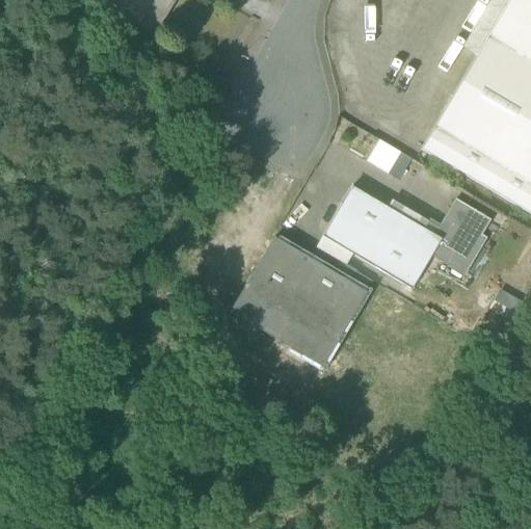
[(136,20),(157,32),(176,0),(107,0),(105,5),(134,23),(136,20)]
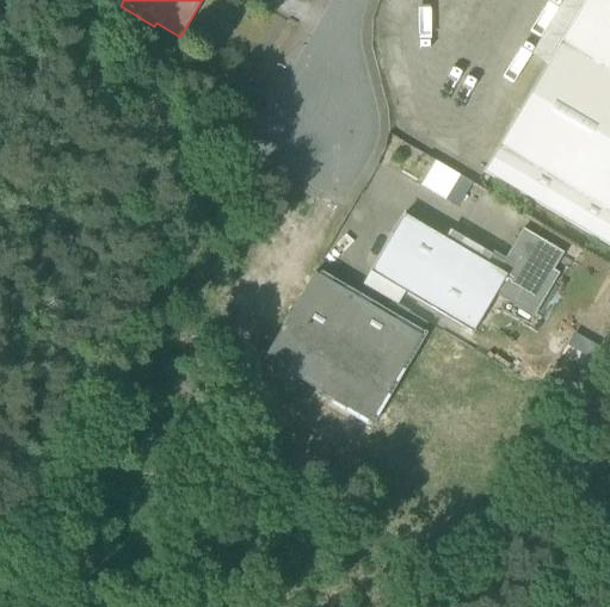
[(583,0),(482,169),(609,243),(609,0),(583,0)]
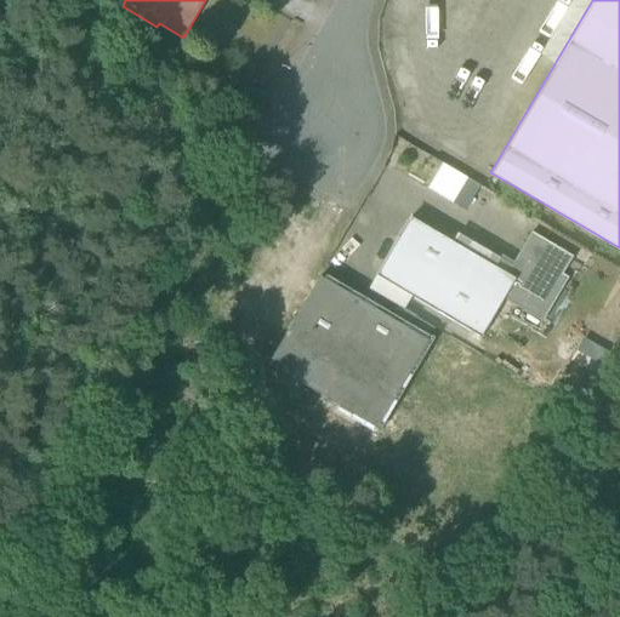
[(407,291),(481,336),(505,296),(516,278),(507,273),(411,216),(376,274),(407,291)]
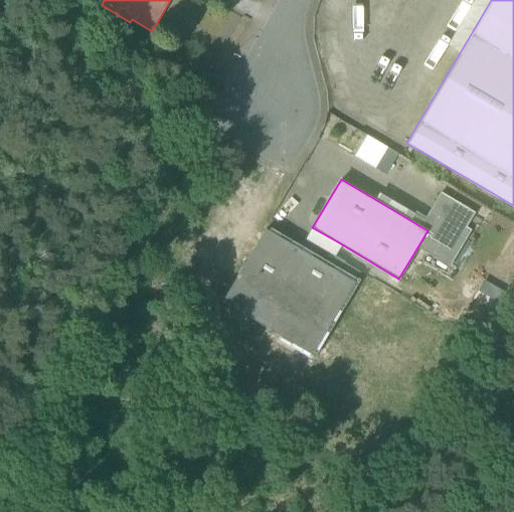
[(418,245),(450,265),(472,228),(467,225),(475,211),(442,191),(420,226),(427,230),(418,245)]
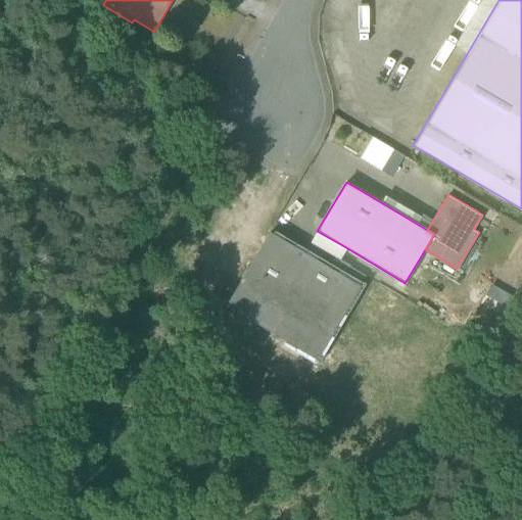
[(311,241),(336,256),(342,245),(317,231),(311,241)]
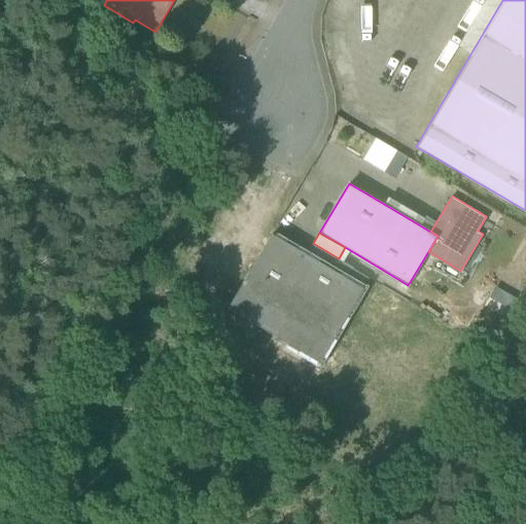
[(228,308),(319,362),(363,288),(331,270),(271,234),(228,308)]
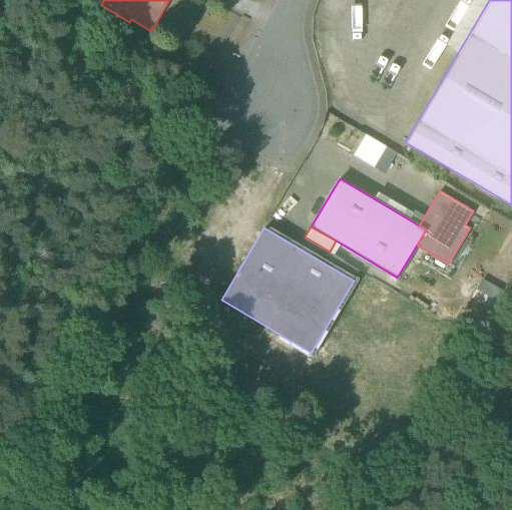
[(323,263),(354,281),(360,270),(330,251),(323,263)]
